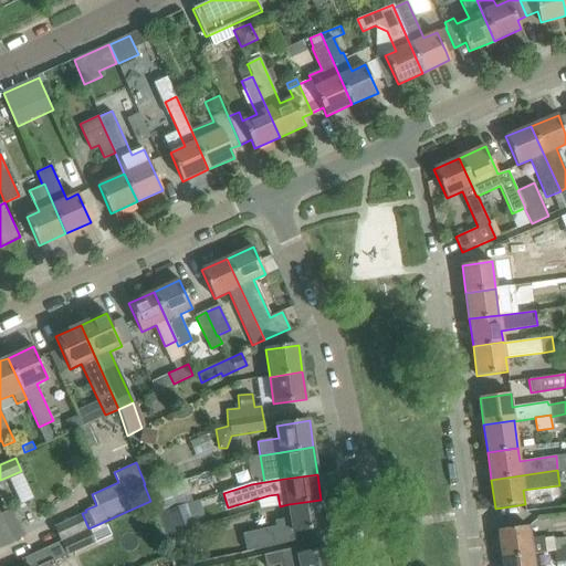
[(321,500),(289,504),(290,517),(276,521),(278,526),(242,535),(247,553),(295,541),(294,532),(325,526),(321,500)]
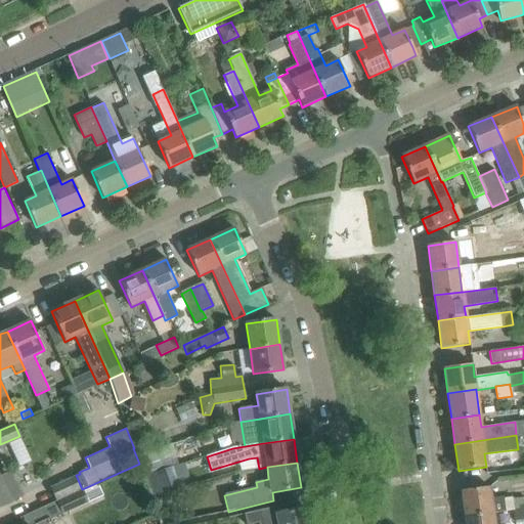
[(178,487),(177,485),(173,470),(156,475),(157,476),(150,477),(156,493),(178,487)]
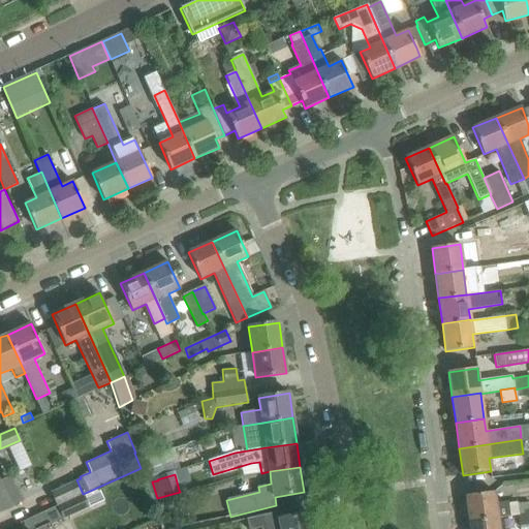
[(50,492),(56,506),(83,494),(76,479),(50,492)]
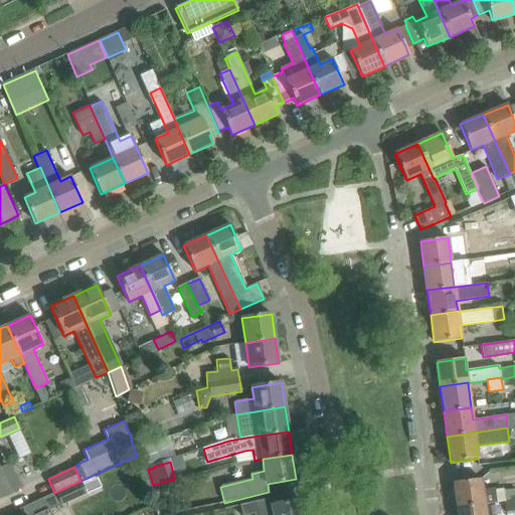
[(0,475),(0,498),(9,494),(8,494),(21,488),(16,477),(3,483),(0,475)]
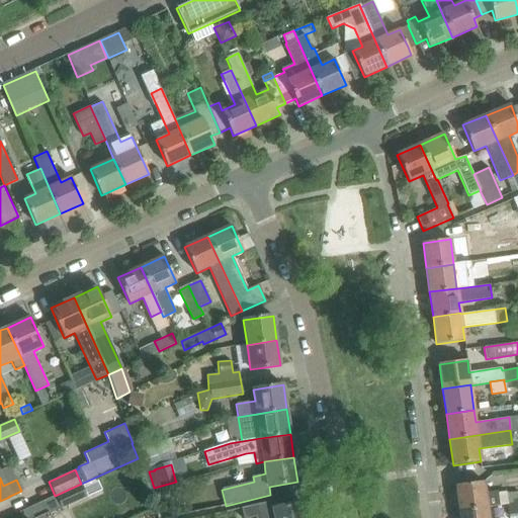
[(455,486),(459,510),(488,506),(488,507),(499,505),(497,491),(486,493),(484,482),(455,486)]
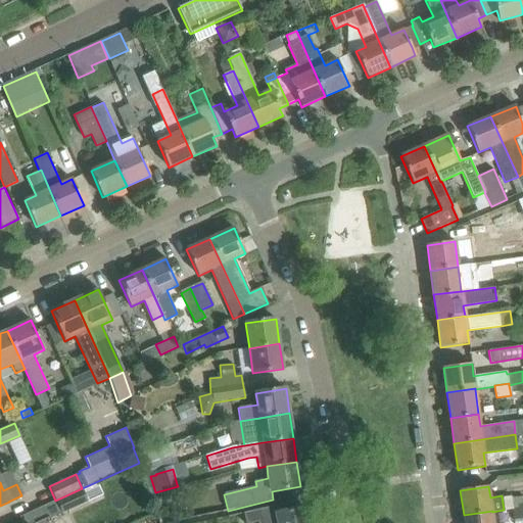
[(82,488),(55,501),(61,514),(88,502),(82,488)]
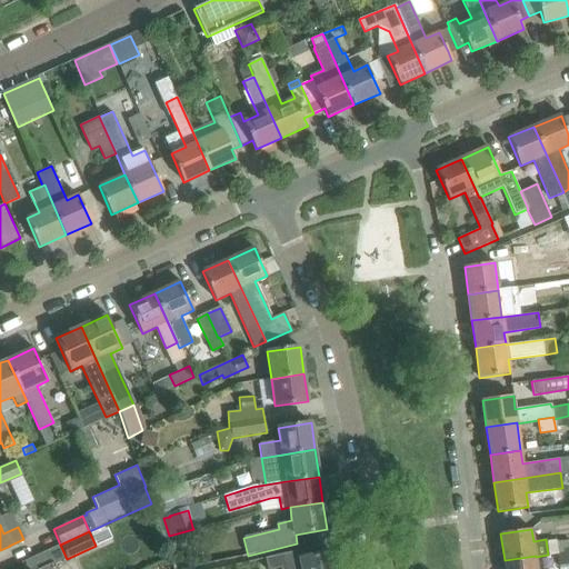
[(568,539),(556,541),(558,552),(568,551),(568,539)]
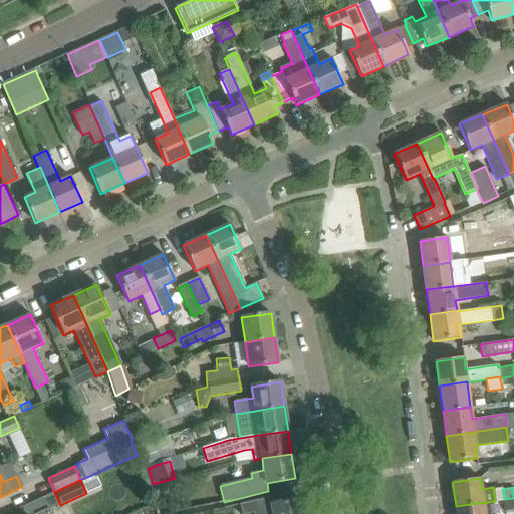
[(302,513),(299,498),(271,505),(270,497),(239,505),(241,513),(252,513),(254,513),(253,513),(302,513)]
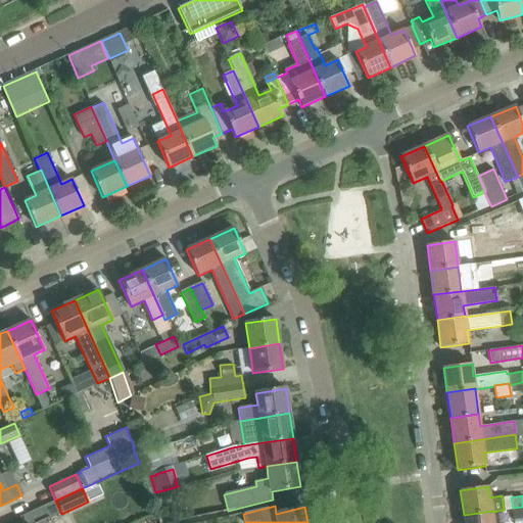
[(522,507),(513,508),(513,510),(512,510),(513,520),(522,519),(522,507)]
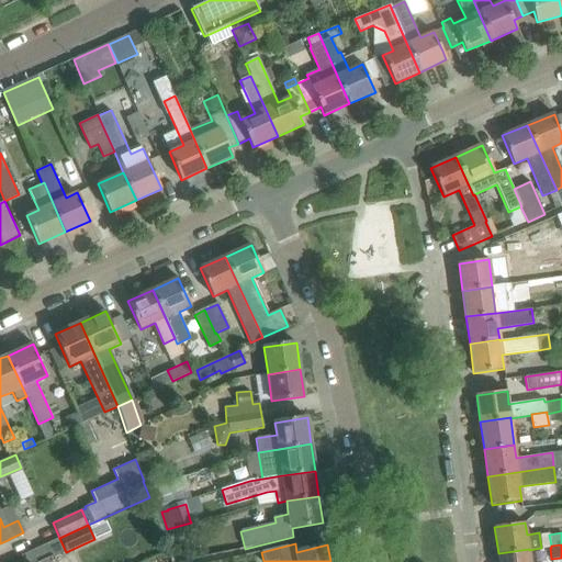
[(498,553),(498,561),(530,561),(529,550),(529,549),(498,553)]
